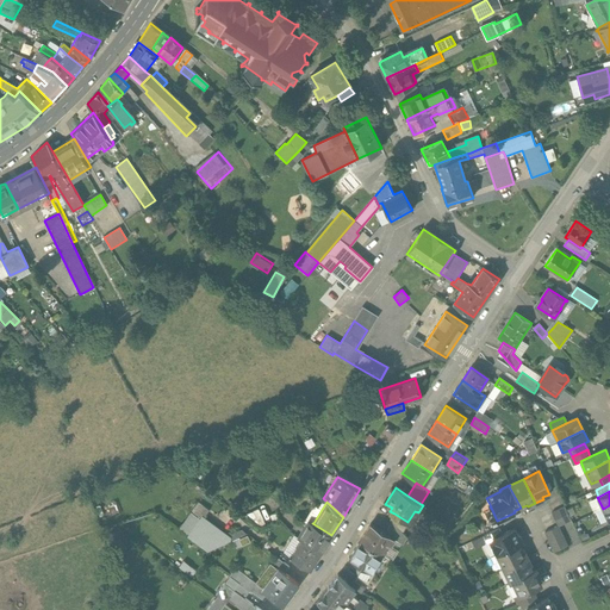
[(558,510),(564,523),(571,520),(565,506),(558,510)]
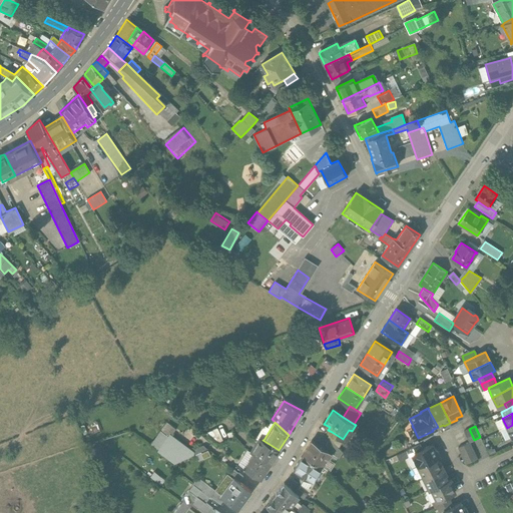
[(216,428),(203,435),(216,445),(223,442),(216,428)]
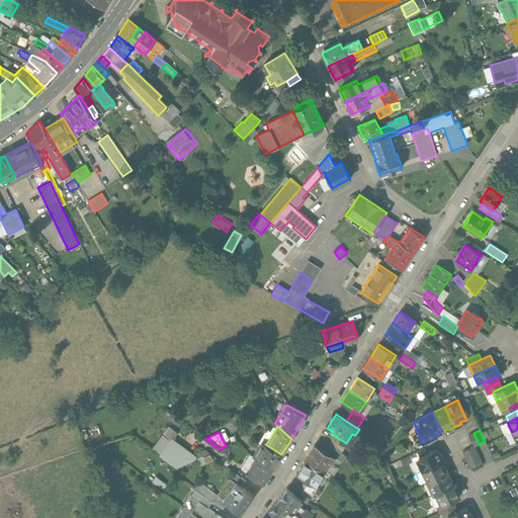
[(163,433),(153,448),(184,470),(193,457),(205,465),(212,456),(198,446),(193,453),(163,433)]
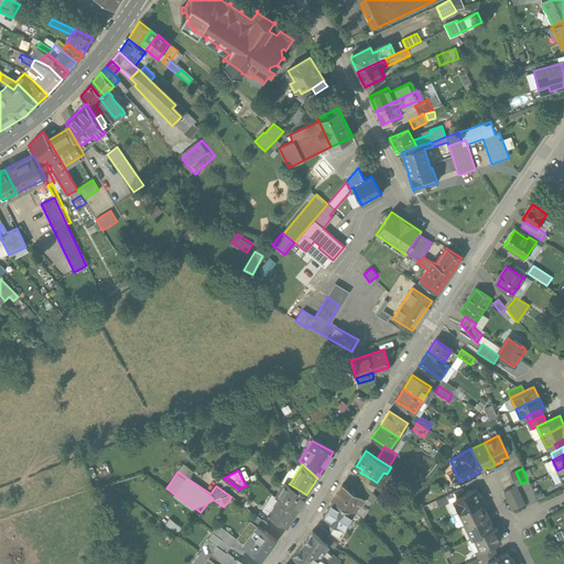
[(510,475),(516,486),(521,484),(516,472),(510,475)]
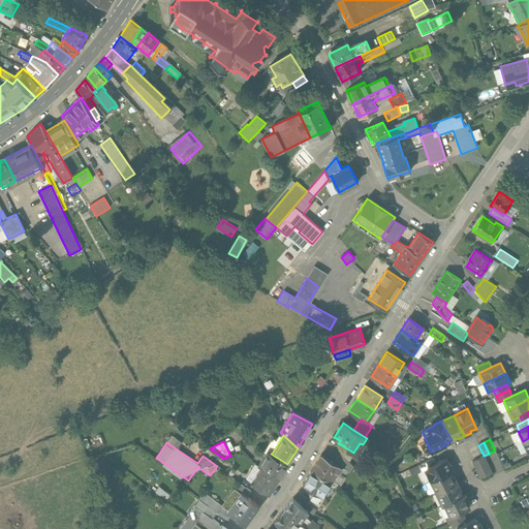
[(348,461),(353,453),(342,445),(338,452),(339,453),(348,461)]
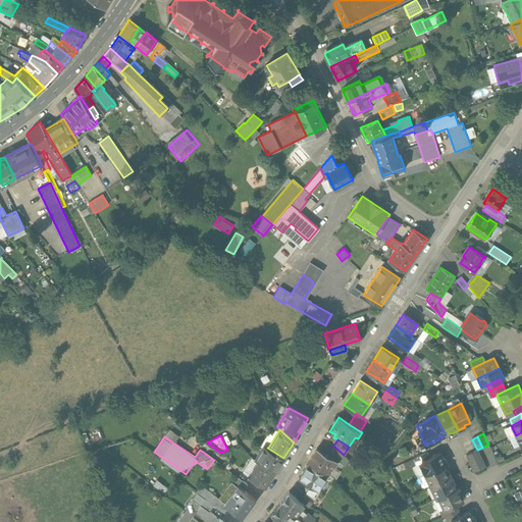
[(259,462),(274,472),(283,458),(267,448),(268,448),(263,445),(254,459),(259,462)]
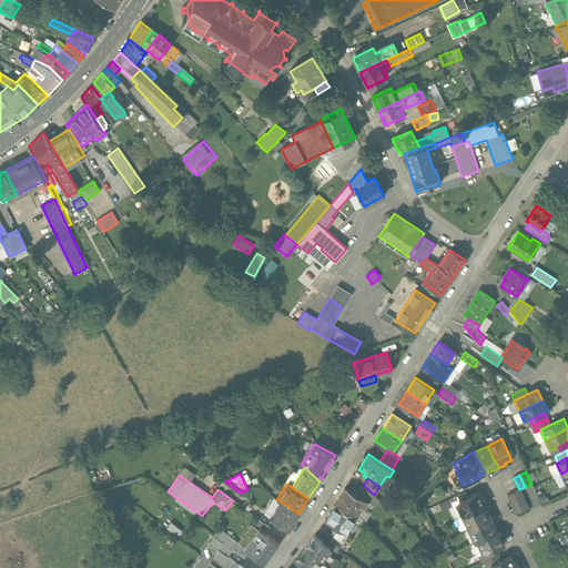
[(374,495),(364,486),(357,496),(367,501),(375,507),(379,500),(374,495)]
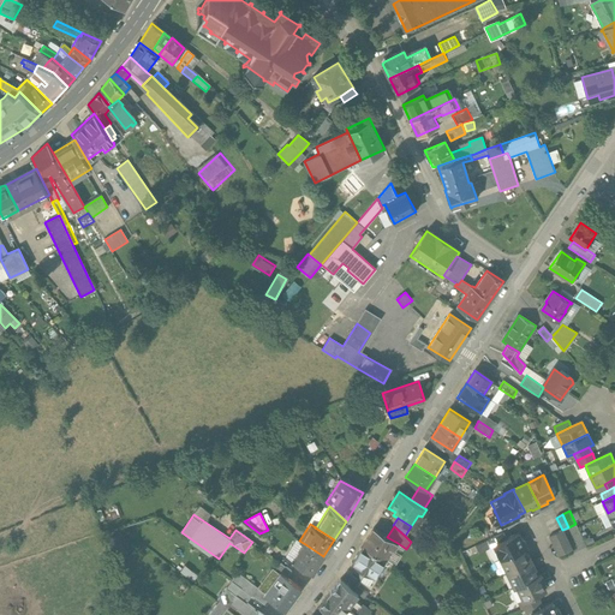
[(387,537),(374,527),(363,545),(384,559),(390,549),(393,550),(398,543),(387,537)]
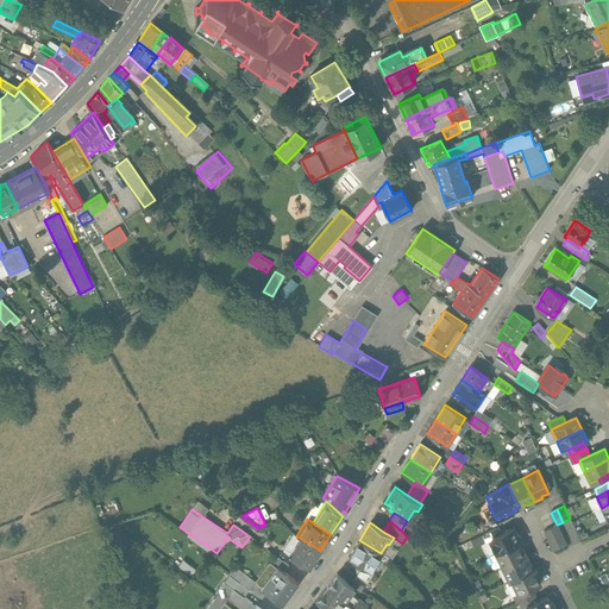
[(560,532),(557,525),(544,532),(547,538),(560,532)]
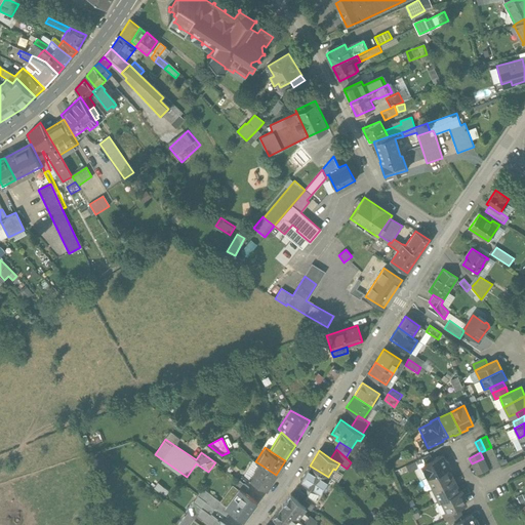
[(421,466),(432,460),(430,455),(415,461),(418,468),(422,466),(421,466)]
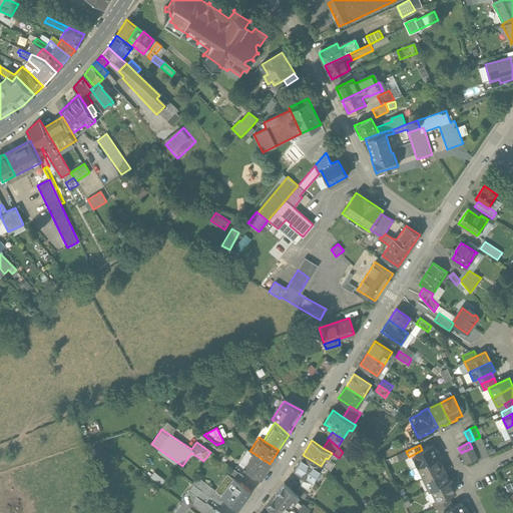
[(418,466),(436,458),(439,456),(436,450),(435,450),(432,445),(422,450),(412,455),(413,455),(418,466)]
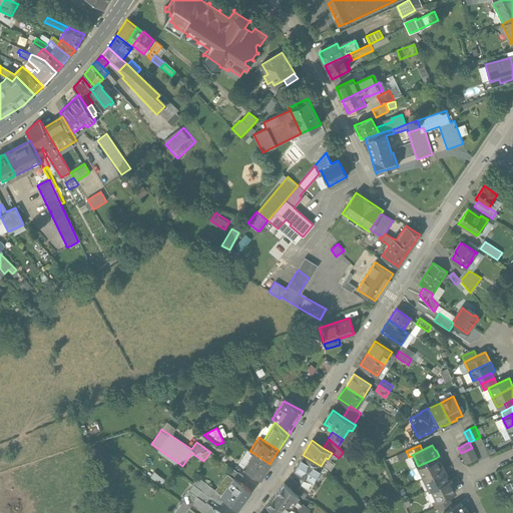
[(472,448),(461,453),(463,458),(474,453),(472,448)]
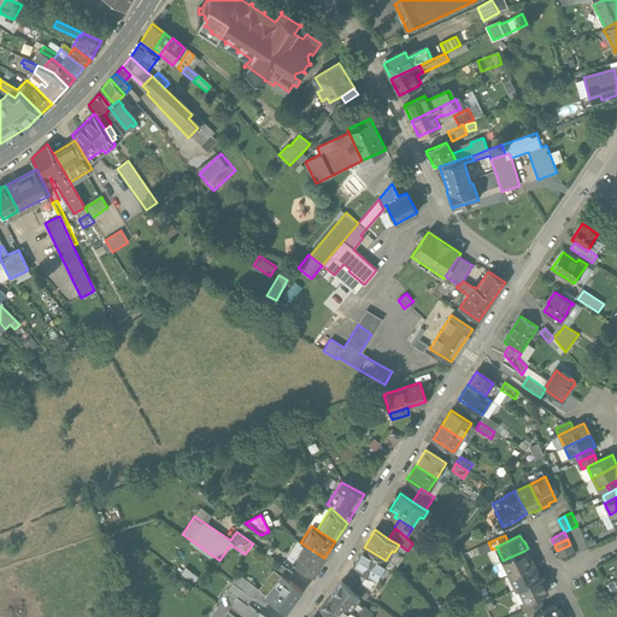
[(482,554),(492,550),(488,542),(479,547),(482,554)]
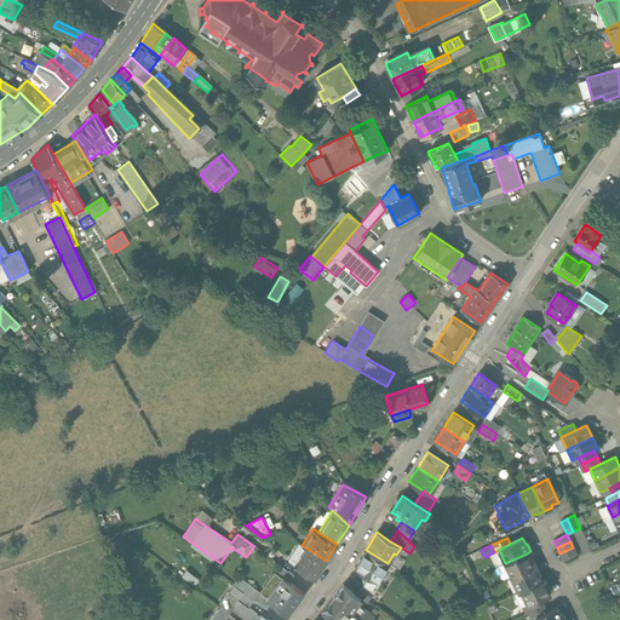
[(573,547),(560,554),(563,561),(577,555),(573,547)]
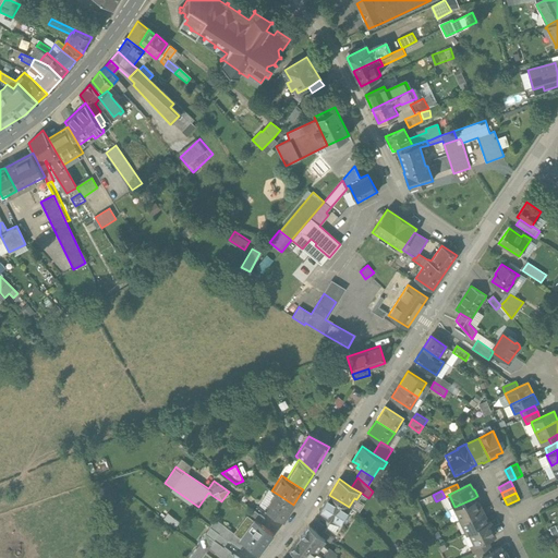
[(293,505),(277,494),(271,501),(266,510),(283,521),(293,505)]
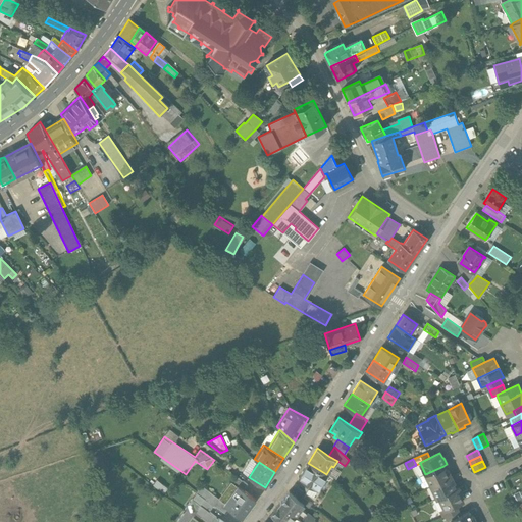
[(326,474),(308,463),(299,477),(310,485),(306,490),(315,497),(319,490),(317,488),(326,474)]
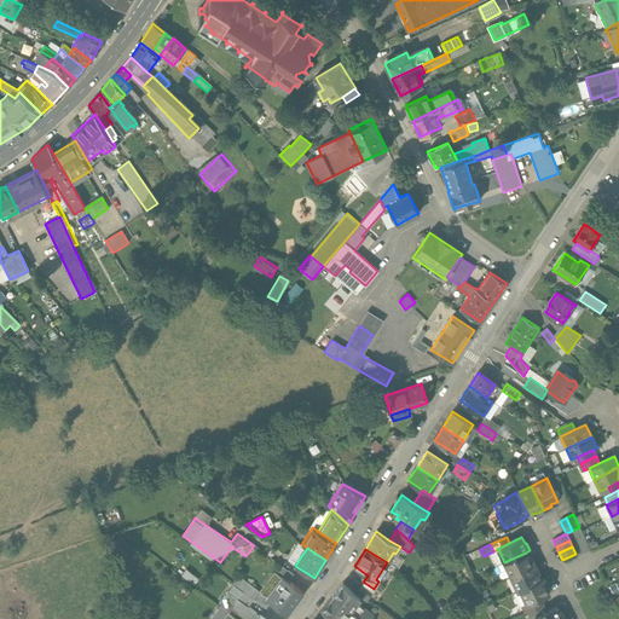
[(512,577),(534,566),(531,559),(530,559),(526,553),(504,562),(512,577)]
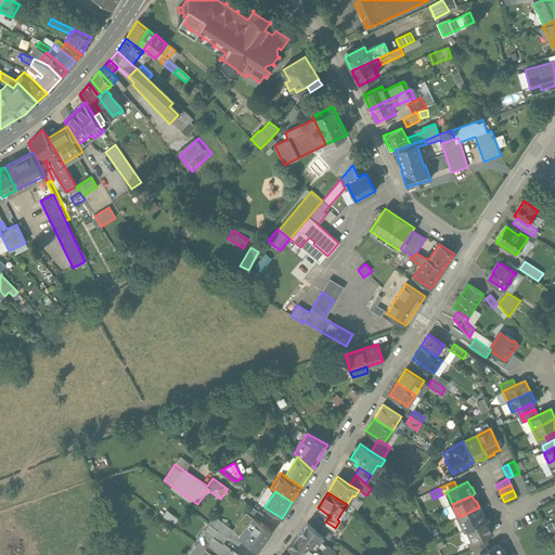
[(466,529),(483,520),(481,514),(482,514),(479,507),(459,517),(464,530),(466,529)]
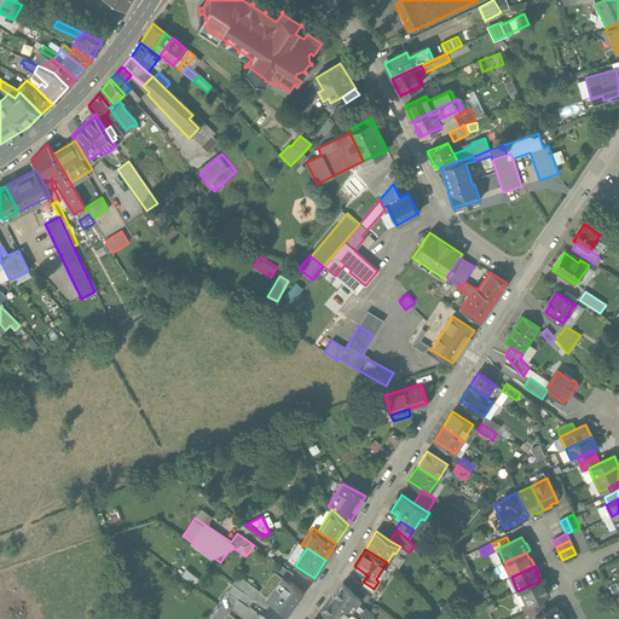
[(283,577),(289,582),(294,576),(282,567),(277,574),(282,578),(283,577)]
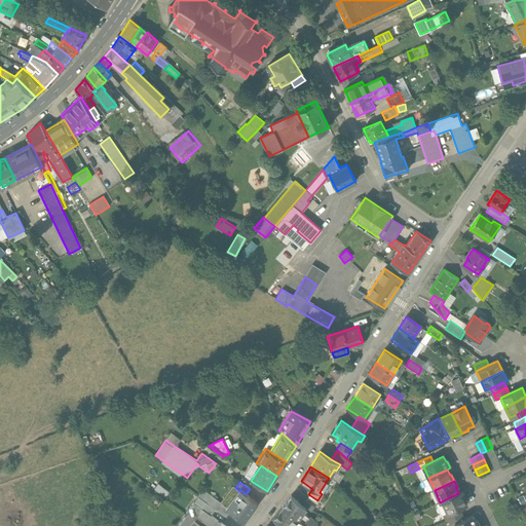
[(236,500),(229,511),(231,513),(243,521),(258,503),(246,494),(240,490),(239,491),(234,498),(236,500)]
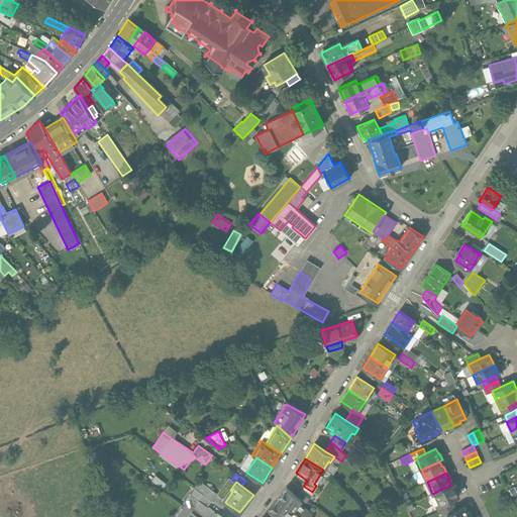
[(450,485),(434,493),(440,504),(440,505),(450,500),(458,496),(455,490),(456,490),(453,483),(450,485)]
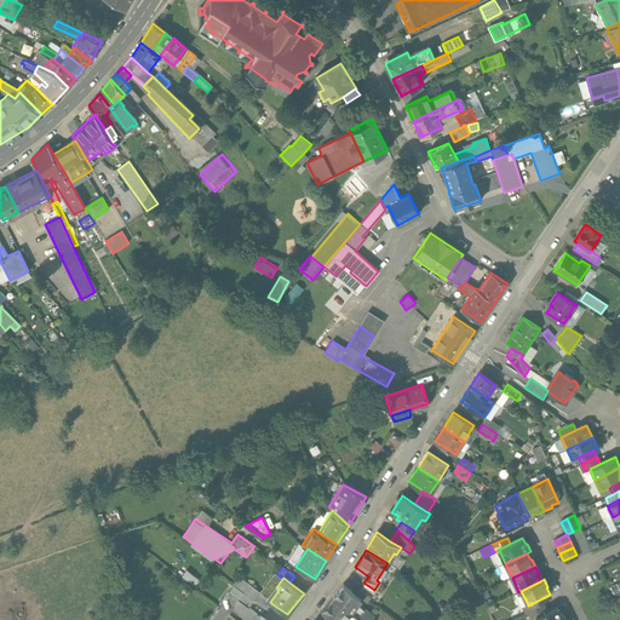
[(361,598),(343,584),(332,597),(361,619),(369,619),(372,618),(363,610),(361,610),(355,606),(361,598)]
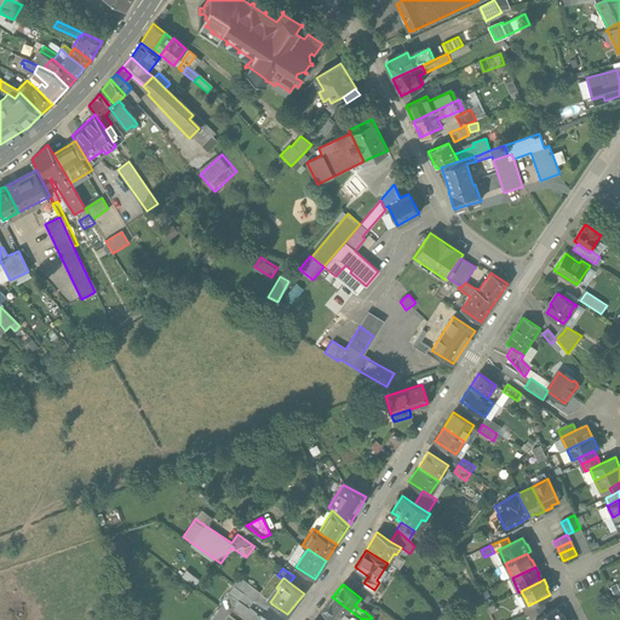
[(522,607),(528,604),(521,591),(518,592),(515,593),(521,608),(522,607)]
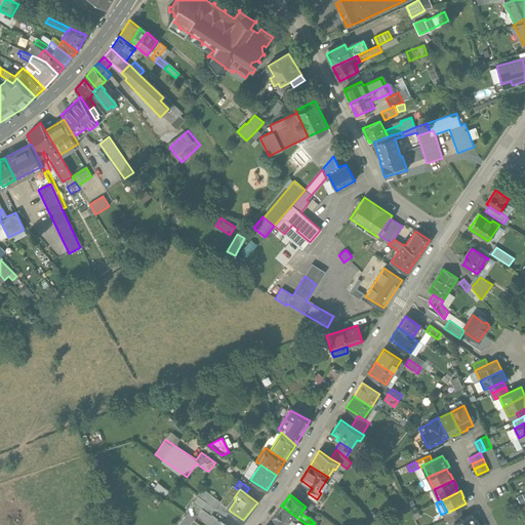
[(227,517),(231,512),(229,510),(226,508),(227,508),(218,501),(214,509),(221,514),(227,517)]
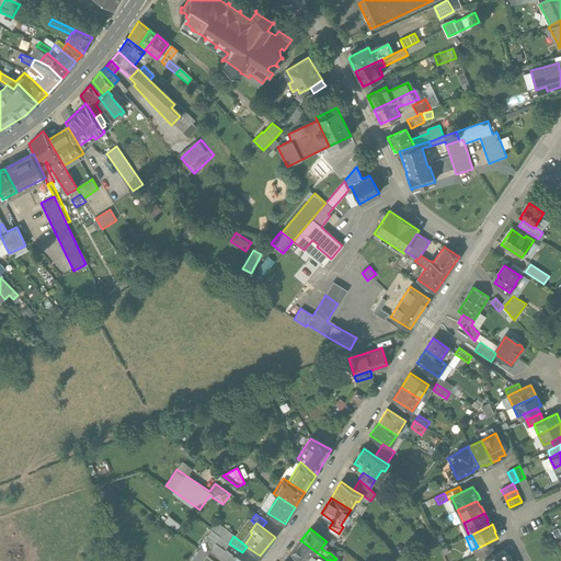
[(239,560),(236,558),(235,559),(224,550),(215,544),(205,537),(198,547),(207,553),(209,550),(217,556),(217,554),(225,560),(239,560)]
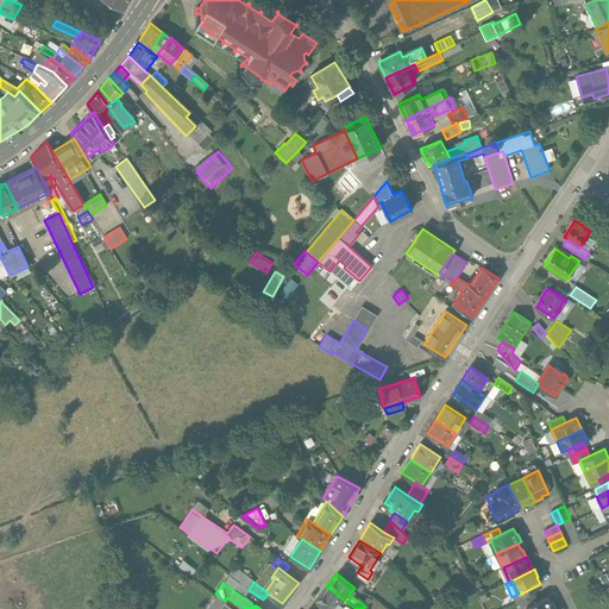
[(233,590),(243,597),(248,591),(237,584),(233,590)]
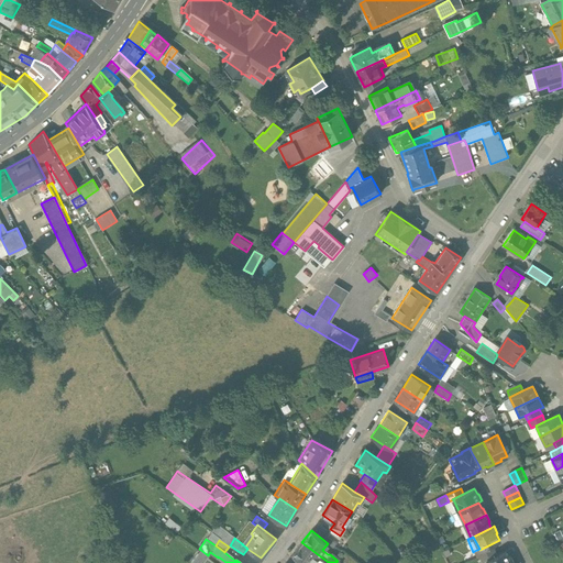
[(327,562),(328,562),(301,542),(293,554),(302,562),(311,562),(315,560),(318,562),(327,562)]
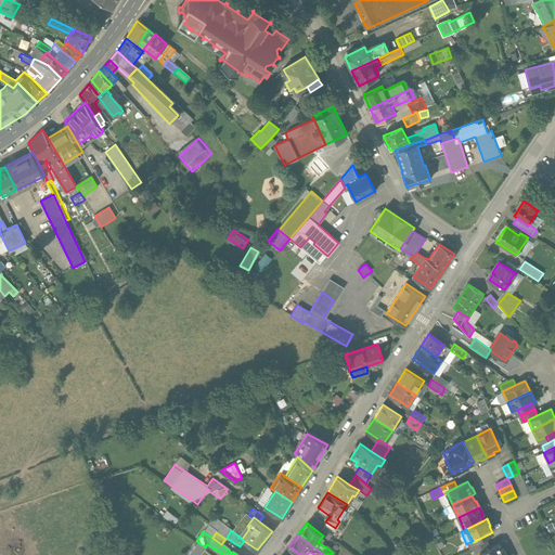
[(483,537),(473,542),(473,541),(467,543),(470,550),(473,549),(487,542),(483,537)]
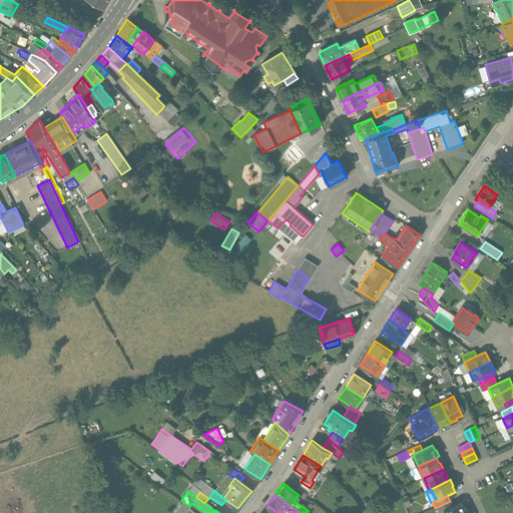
[(452,506),(450,501),(437,507),(440,512),(443,512),(442,511),(452,506)]
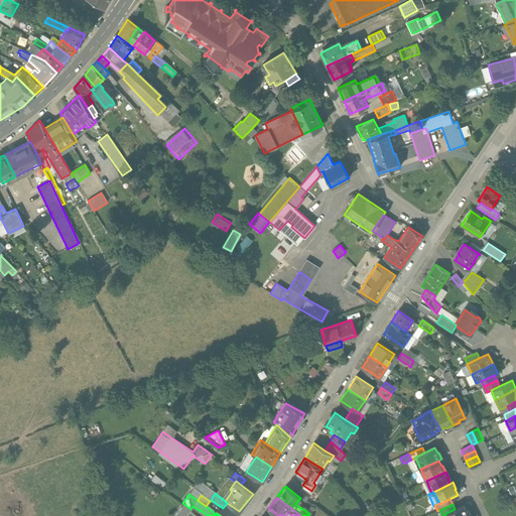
[(470,515),(467,510),(466,511),(463,505),(455,509),(444,514),(445,515),(470,515)]
